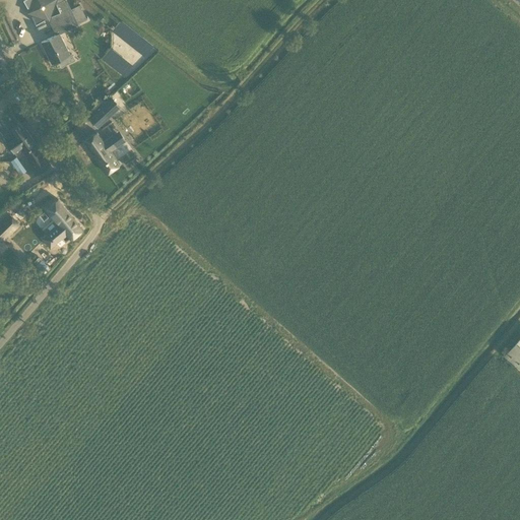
[(23,0),(27,8),(29,7),(34,15),(31,16),(36,24),(46,19),(49,20),(53,28),(75,18),(84,13),(80,5),(71,10),(65,0),(23,0)]
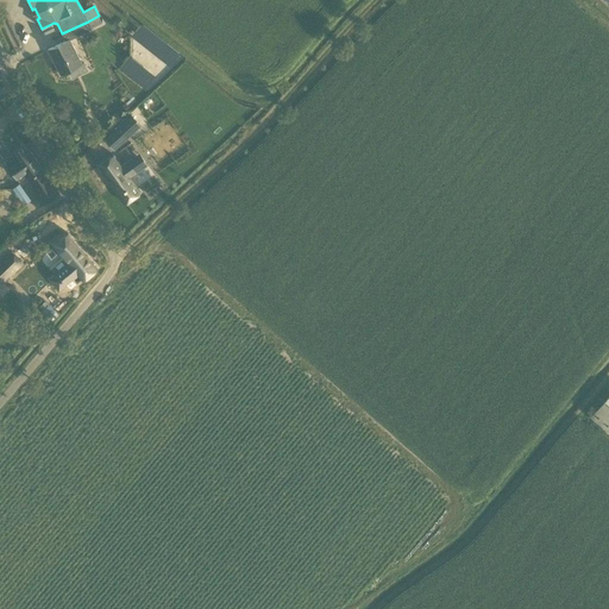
[(66,41),(48,50),(61,75),(70,70),(74,76),(85,71),(81,66),(82,64),(69,39),(92,29),(102,23),(99,16),(88,22),(62,33),(66,41)]
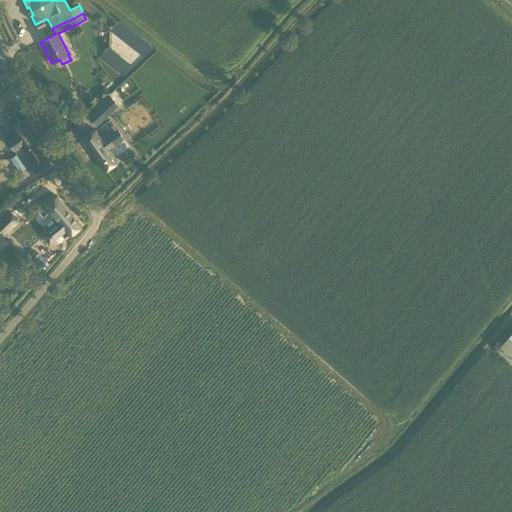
[(141,55),(150,44),(119,19),(110,30),(141,55)]
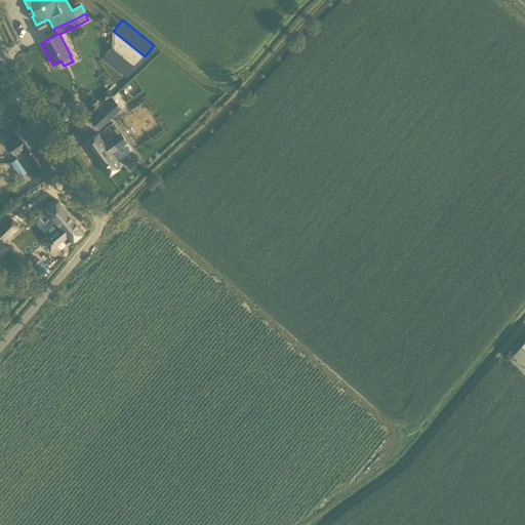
[(124,50),(139,64),(145,56),(129,44),(124,50)]
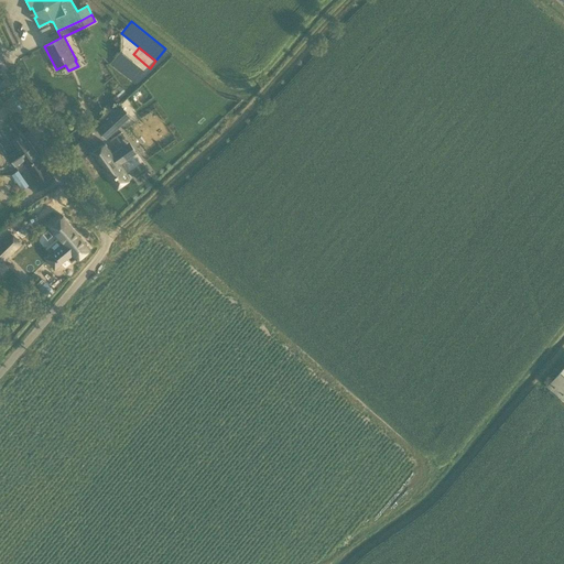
[(109,65),(134,82),(143,68),(118,52),(109,65)]
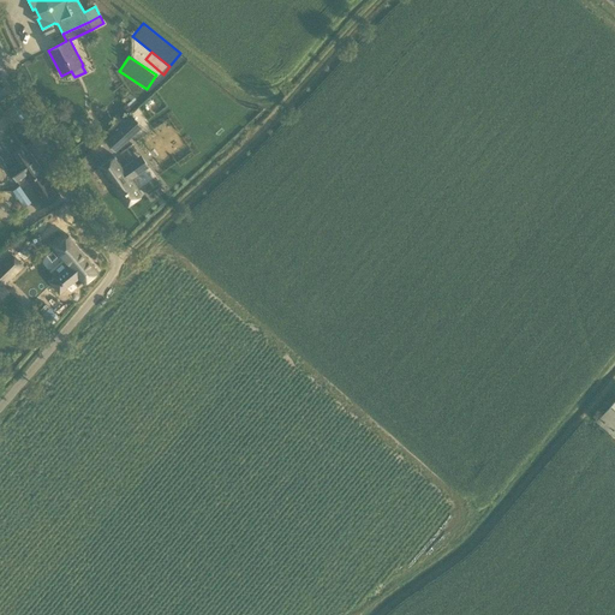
[(132,117),(115,132),(125,142),(142,126),(132,117)]
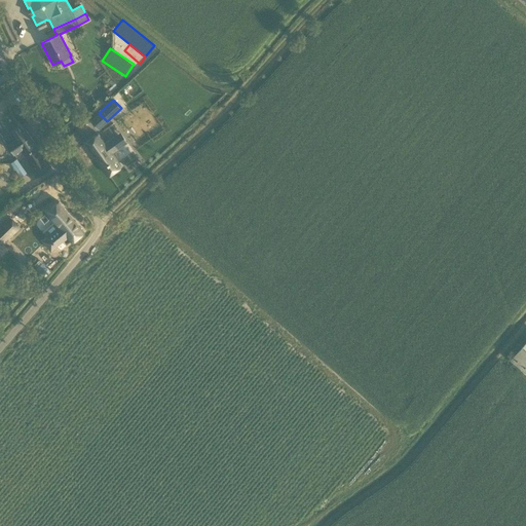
[(19,126),(3,137),(7,144),(13,154),(13,153),(16,158),(31,181),(42,174),(51,167),(26,129),(22,132),(19,126)]
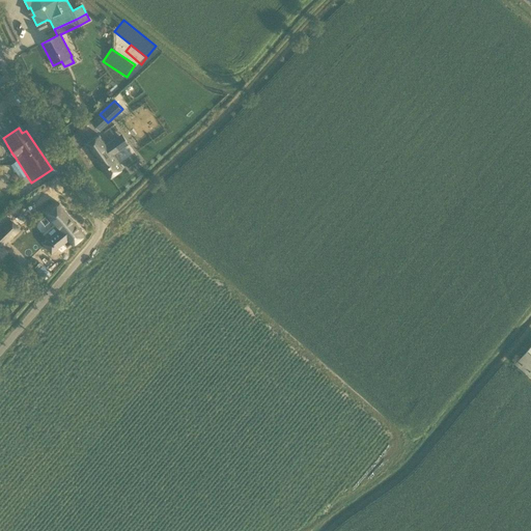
[(99,135),(85,144),(92,155),(95,159),(96,159),(100,163),(99,164),(107,175),(109,177),(122,168),(113,155),(122,148),(122,147),(115,138),(114,139),(106,145),(99,135)]
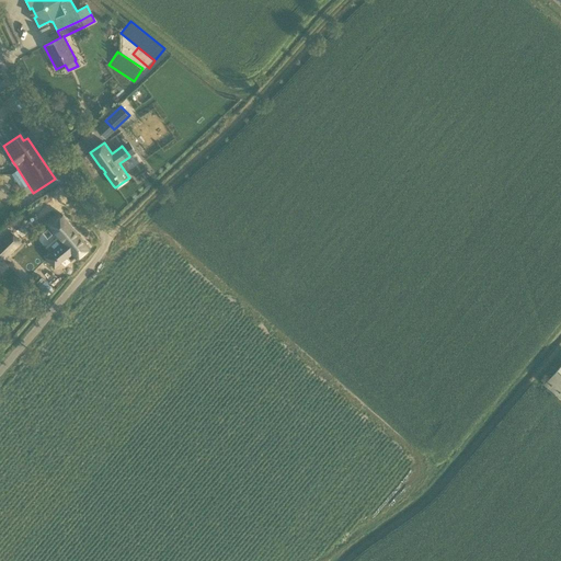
[(63,243),(45,259),(55,270),(71,254),(76,259),(89,248),(80,237),(79,237),(76,233),(77,232),(61,216),(48,228),(63,243)]
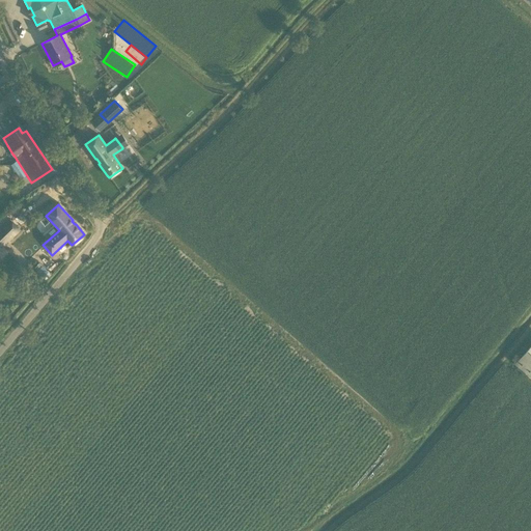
[(10,219),(0,229),(0,245),(1,247),(20,228),(10,219)]
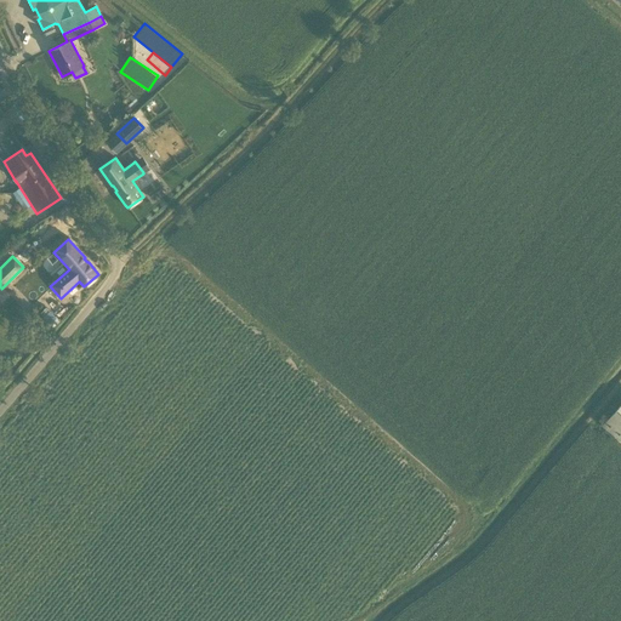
[(21,281),(34,297),(49,284),(35,268),(21,281)]
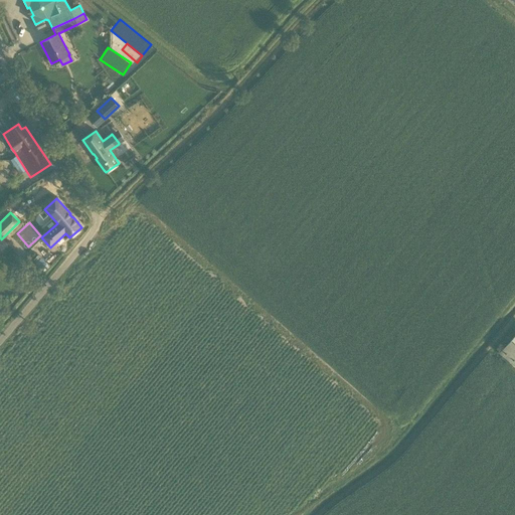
[(514,333),(498,353),(514,367),(514,333)]
